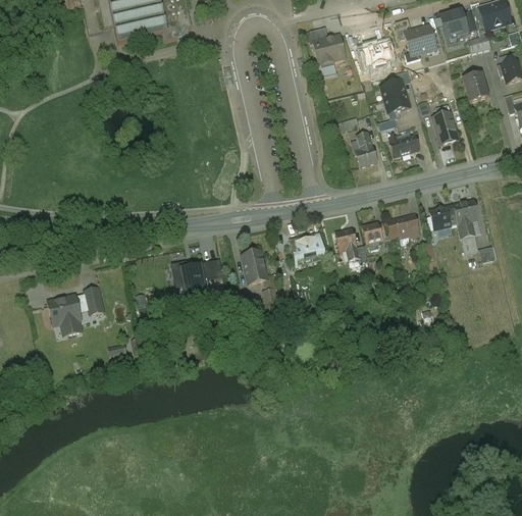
[(98,0),(104,26),(113,22),(117,42),(163,32),(164,39),(177,36),(176,31),(179,30),(184,23),(188,26),(192,24),(186,0),(98,0)]
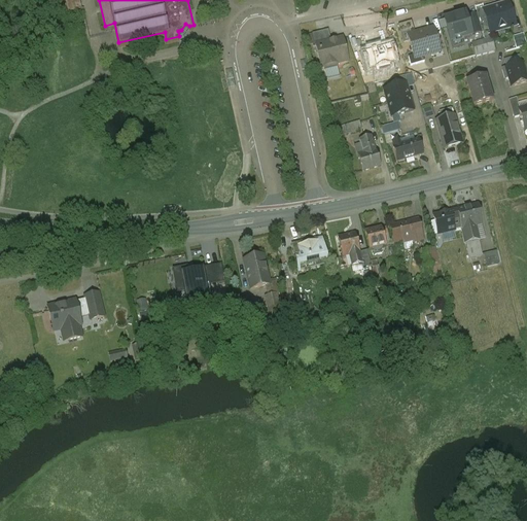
[(499,0),(484,4),(490,26),(513,20),(507,0),(499,0)]
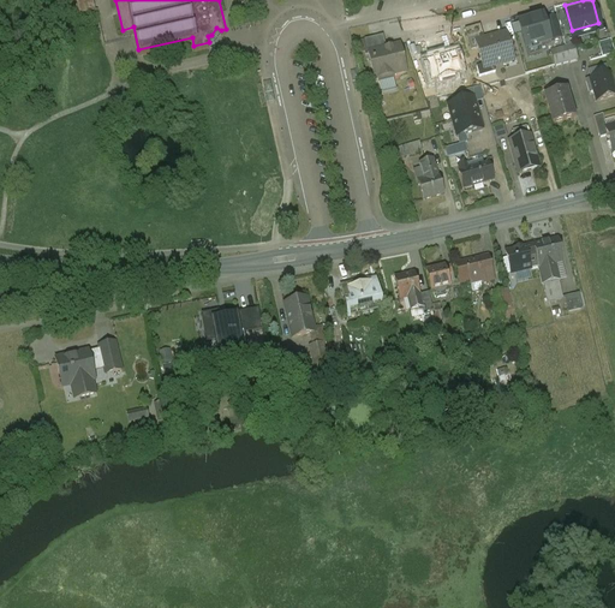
[(543,10),(518,18),(526,45),(551,36),(543,10)]
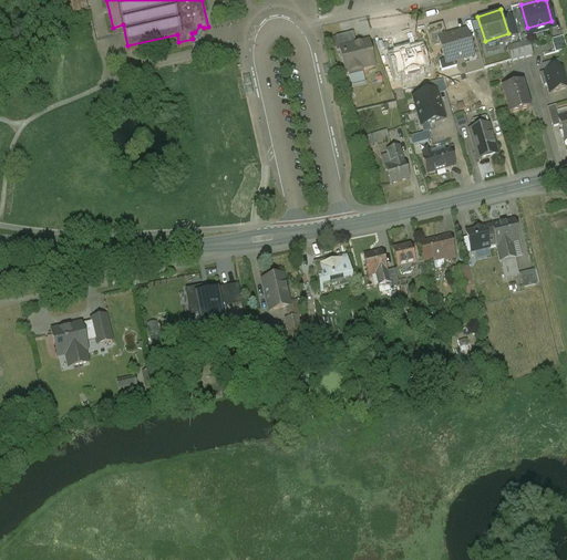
[(441,27),(444,26),(442,17),(428,21),(433,41),(440,39),(437,32),(442,30),(441,27)]
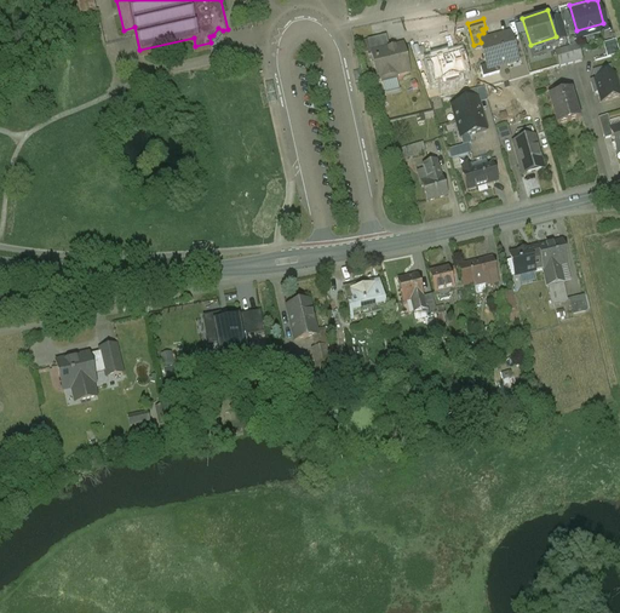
[(483,33),(478,35),(481,43),(486,61),(495,58),(497,62),(509,58),(507,53),(517,51),(511,29),(501,32),(500,28),(487,32),(486,28),(482,29),(483,33)]
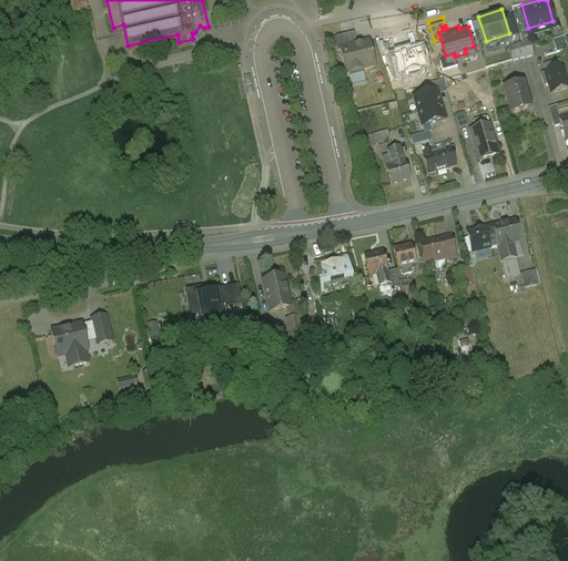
[(337,31),(341,44),(356,40),(353,28),(337,31)]
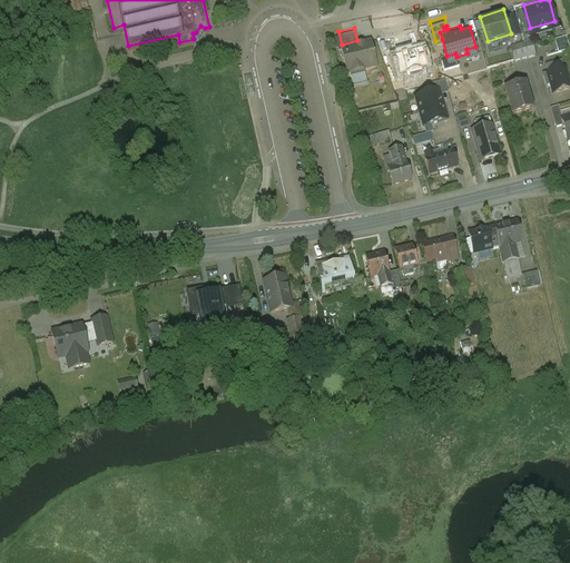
[(393,53),(401,51),(395,30),(384,33),(386,39),(380,41),(384,56),(393,53)]
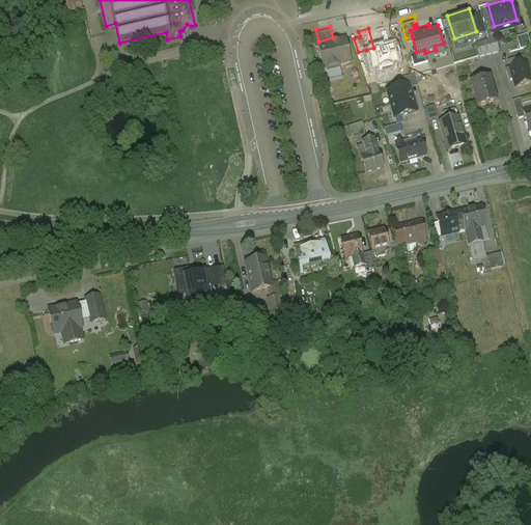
[(521,44),(530,39),(528,28),(516,31),(521,44)]
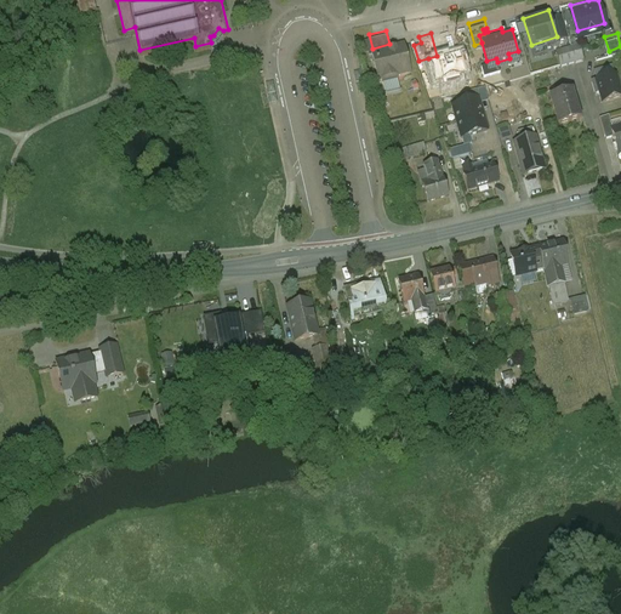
[(577,39),(570,41),(574,56),(582,53),(577,39)]
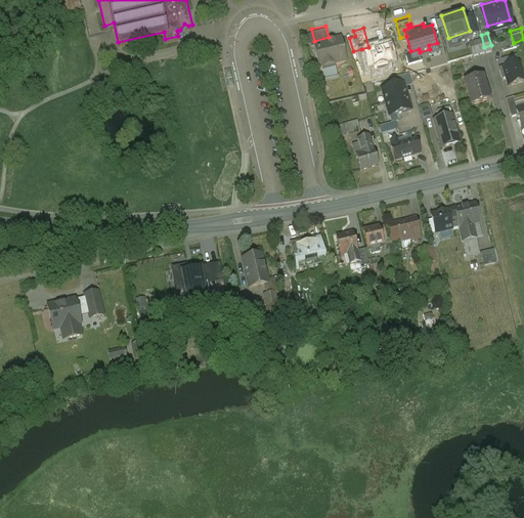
[(329,37),(314,41),(315,49),(320,48),(324,66),(336,62),(335,58),(346,56),(340,35),(329,37)]
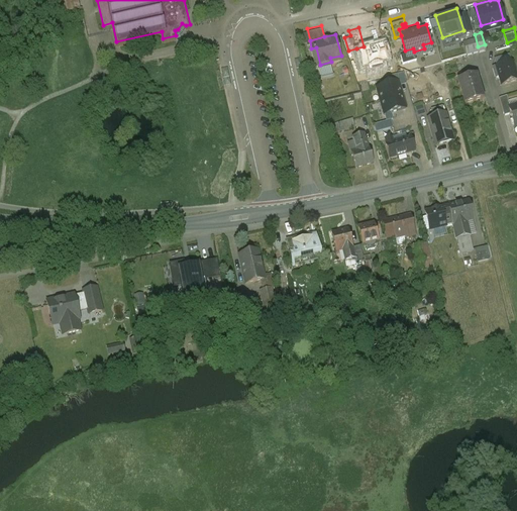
[(475,34),(462,38),(466,50),(478,46),(475,34)]
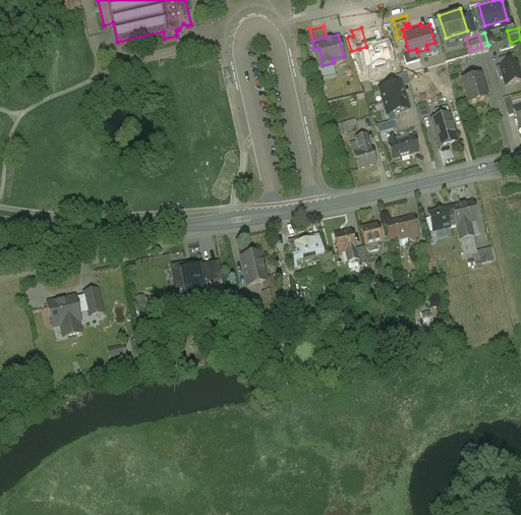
[(366,47),(359,49),(364,67),(368,66),(371,66),(372,70),(386,66),(385,62),(387,61),(391,59),(386,41),(366,47)]
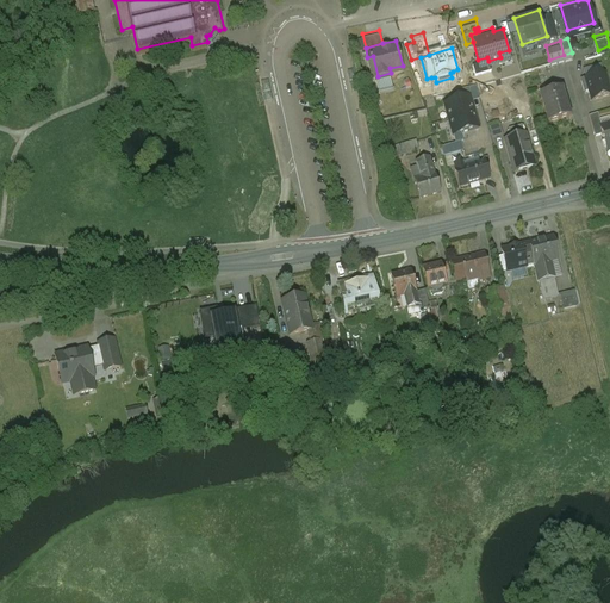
[(585,70),(603,66),(601,58),(584,63),(585,70)]
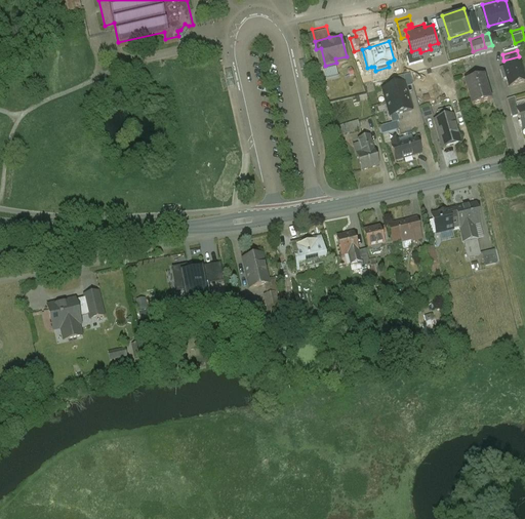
[(519,57),(499,63),(502,74),(506,73),(509,81),(524,77),(519,57)]
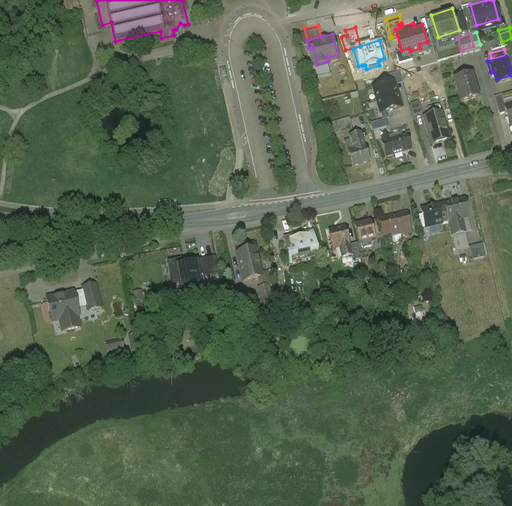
[(401,66),(407,86),(419,83),(414,63),(401,66)]
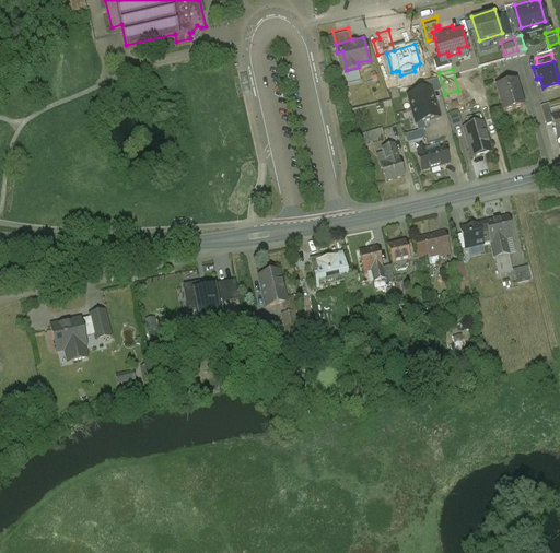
[(502,74),(493,78),(503,106),(523,99),(515,75),(503,79),(502,74)]
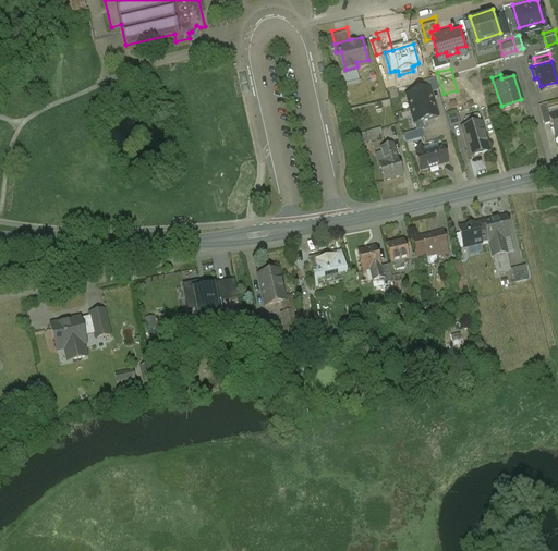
[(431,83),(405,89),(413,119),(438,112),(431,83)]
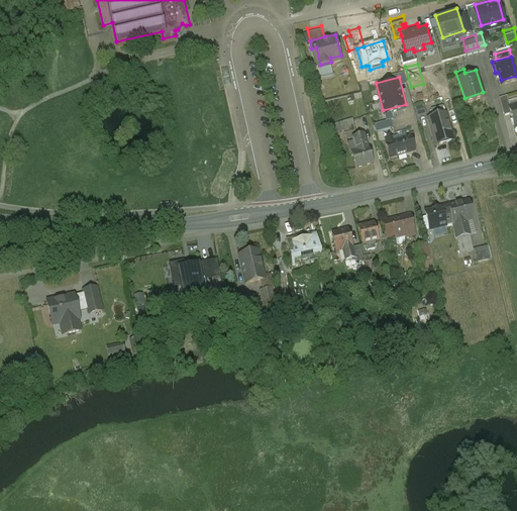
[(507,101),(509,101),(506,90),(498,93),(503,110),(509,108),(507,101)]
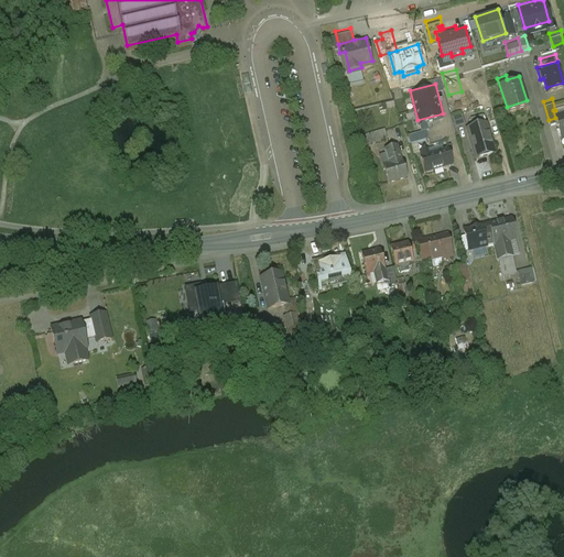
[(563,107),(555,110),(553,110),(555,118),(560,134),(563,132),(563,107)]
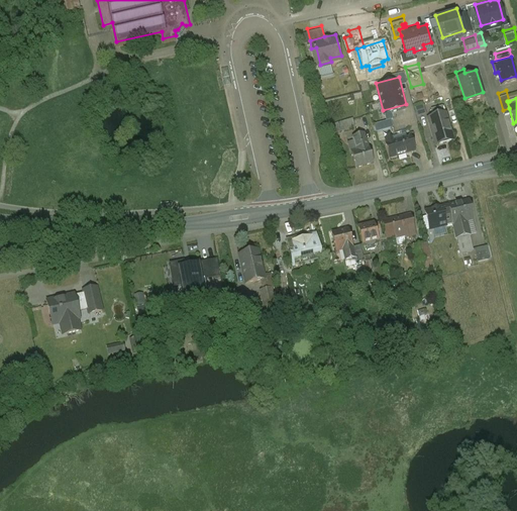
[(430,103),(433,111),(444,108),(441,100),(430,103)]
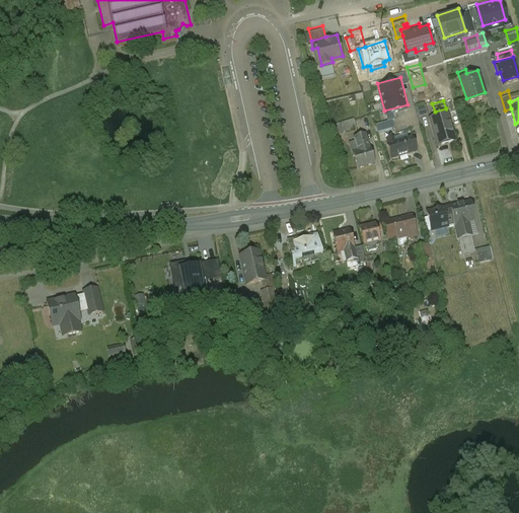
[(435,112),(429,114),(438,141),(454,136),(446,108),(435,112)]
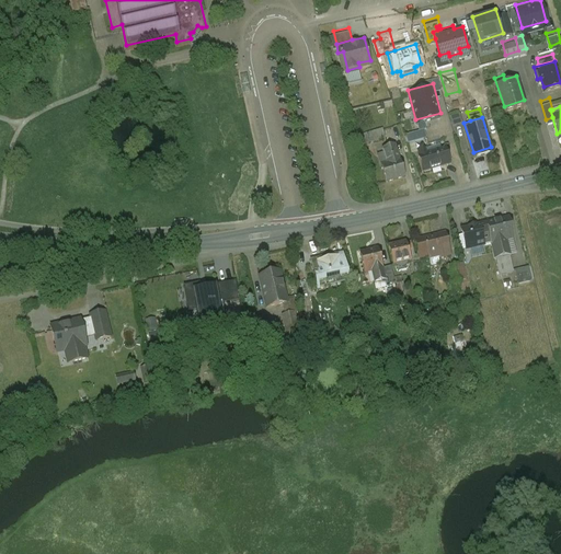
[(382,122),(363,127),(365,137),(386,131),(382,122)]
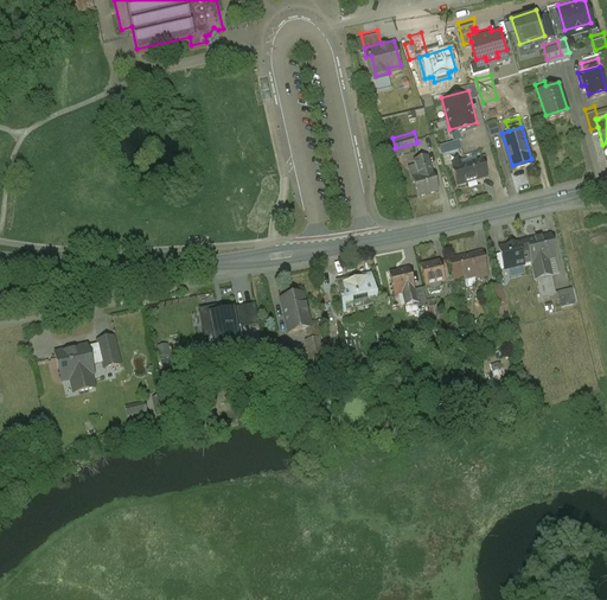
[(417,171),(433,167),(428,150),(413,153),(417,171)]
